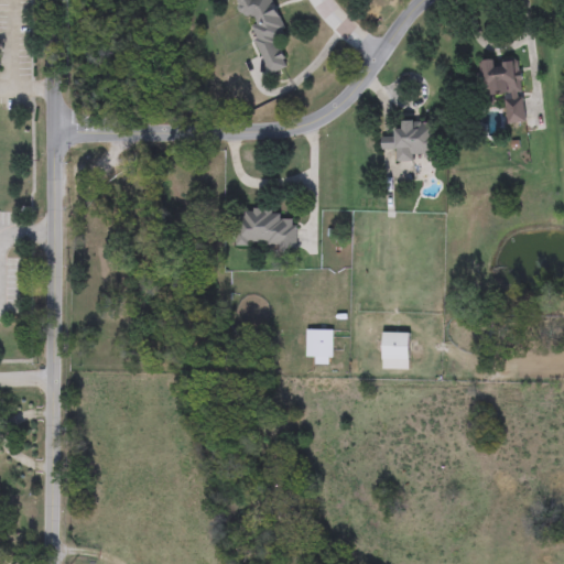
[(269,74),(247,19),(243,20),(235,0),(273,0),(286,32),(277,36),(289,66),(269,74)]
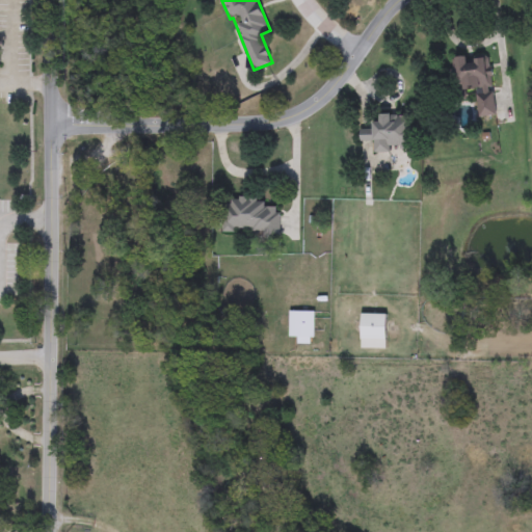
[(449,69),(456,68),(455,59),(489,55),(496,114),(479,116),(476,89),(466,90),(467,99),(452,101),(449,69)]
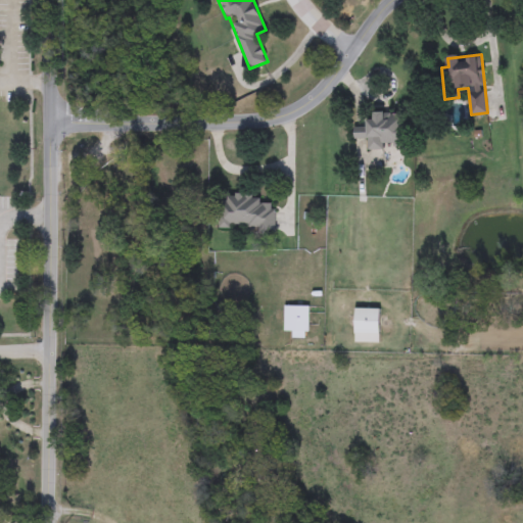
[(400,112),(400,140),(390,140),(390,150),(366,149),(366,140),(353,139),(354,128),(364,128),(364,121),(374,122),(374,111),(400,112)]
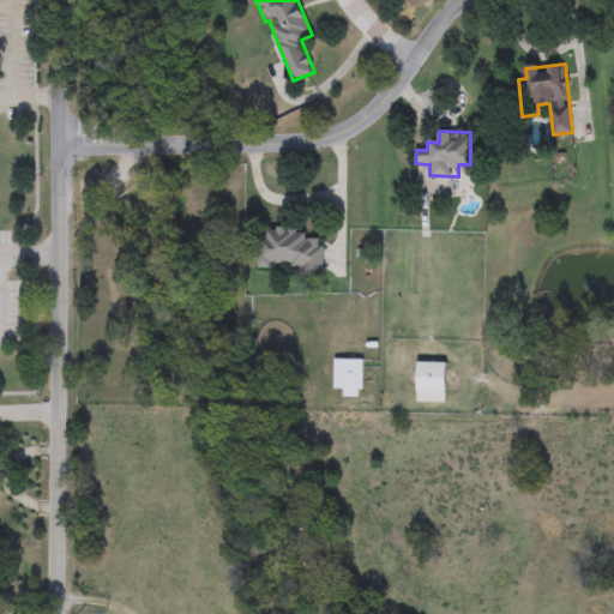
[(268,238),(268,227),(301,228),(301,239),(324,239),(324,270),(256,269),(257,238),(268,238)]
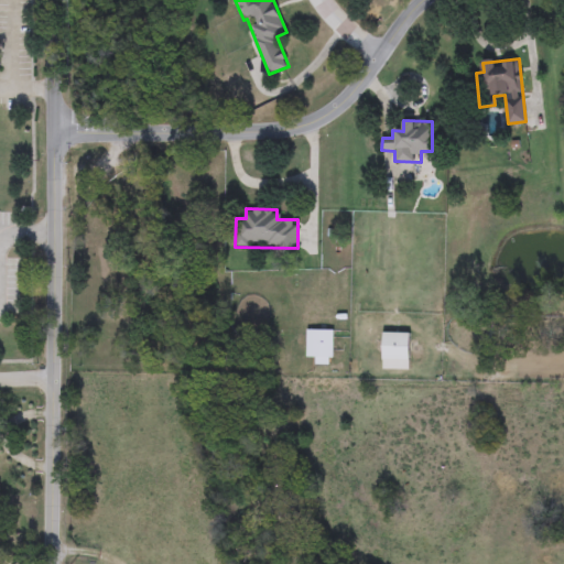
[(334,364),(305,364),(305,331),(334,331),(334,364)]
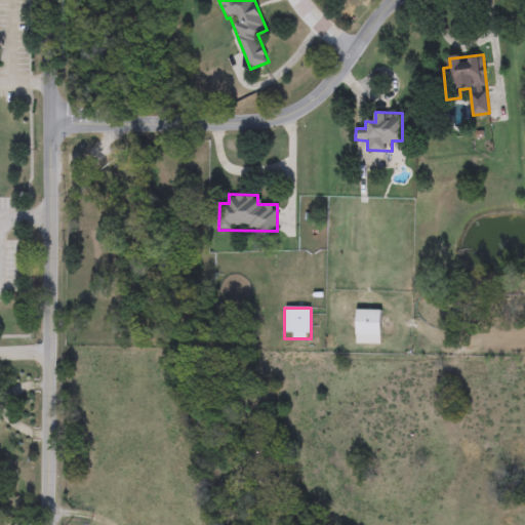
[(356,344),(356,310),(382,310),(382,344),(356,344)]
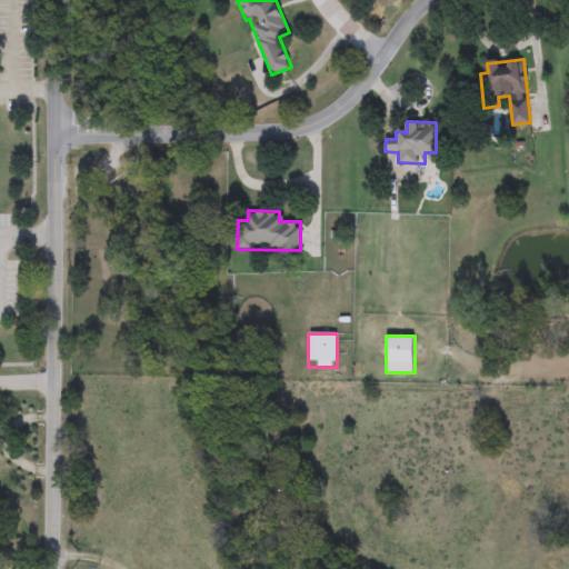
All buildings are outlined.
